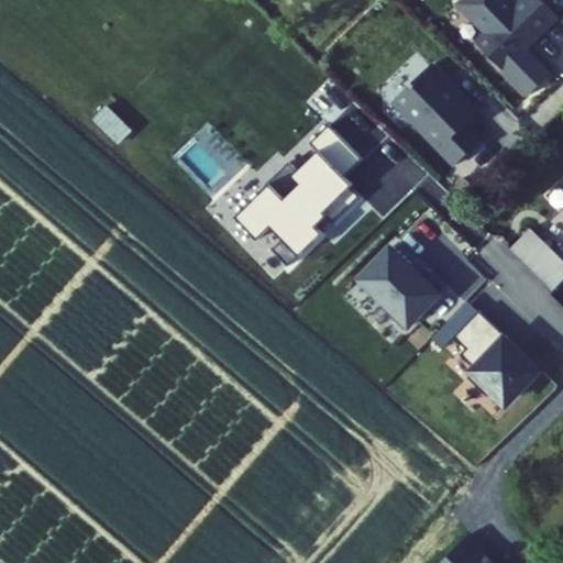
[(545,0),(520,0),(519,2),(517,0),(461,0),(460,2),(489,32),(479,42),(507,69),(529,91),(552,68),(530,47),(561,15),(545,0)]
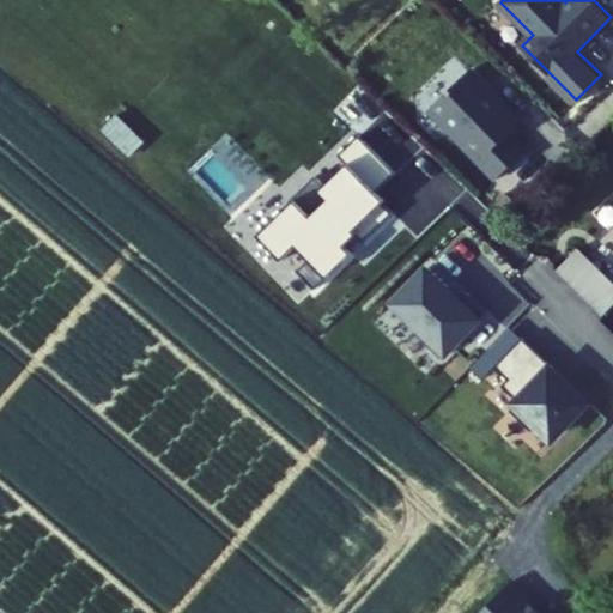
[(522,123),(472,71),(431,109),(499,180),(526,155),(509,138),(522,123)]
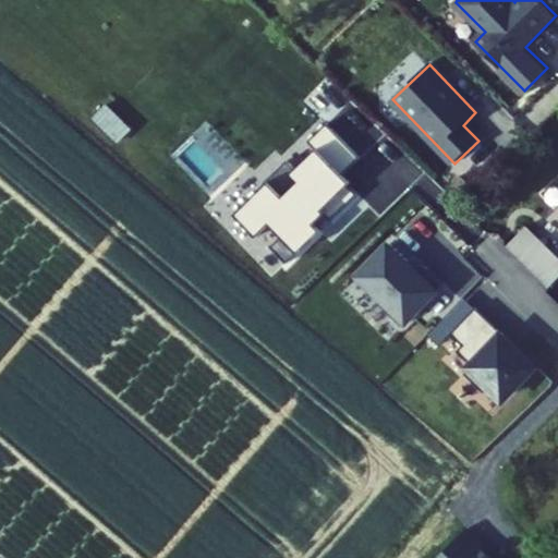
[(295,169),(288,161),(234,214),(258,238),(270,226),(281,237),(273,246),(289,264),(324,230),(318,225),(326,217),(334,226),(364,196),(343,176),(361,158),(328,124),(311,142),(317,148),(295,169)]
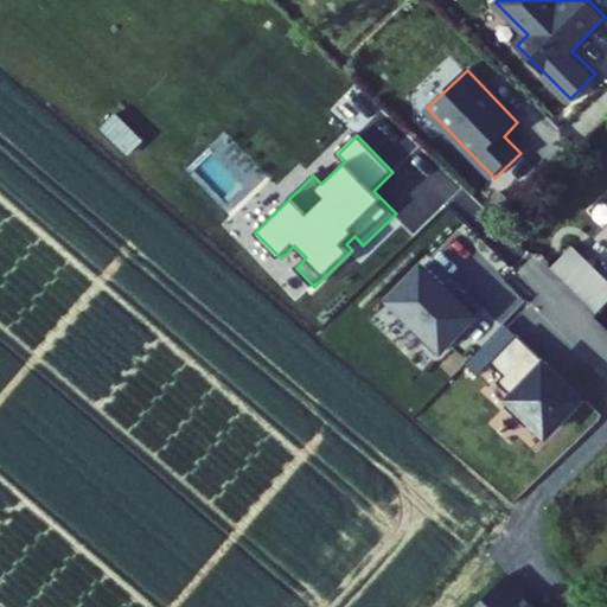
[(548,267),(595,314),(606,301),(606,276),(573,243),(548,267)]
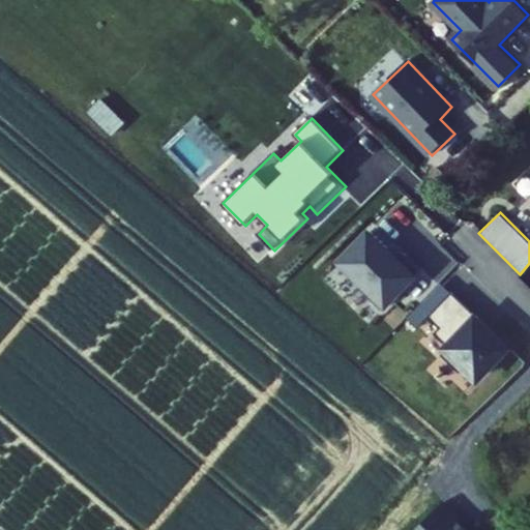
[(402,259),(370,228),(337,260),(385,306),(417,274),(415,272),(420,267),(407,254),(402,259)]
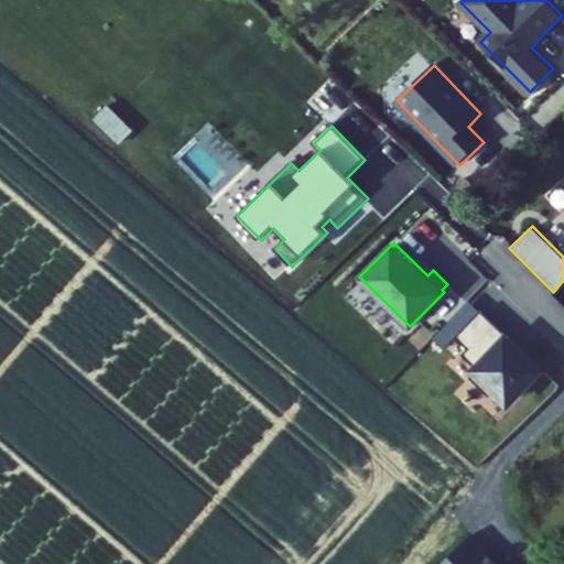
[(464,354),(475,365),(505,334),(481,312),(458,335),(470,347),(464,354)]
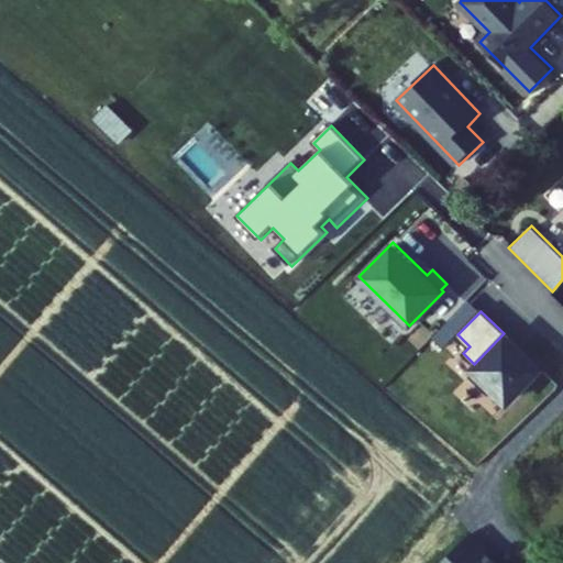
[(544,368),(506,331),(504,333),(474,364),(471,367),(508,405),(544,368)]
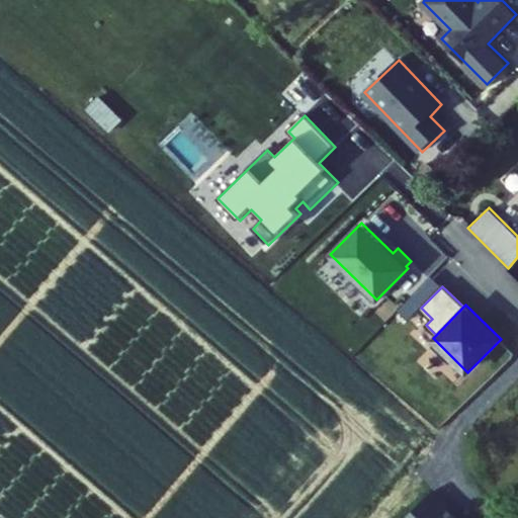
[(456,517),(431,493),(406,517),(456,517)]
